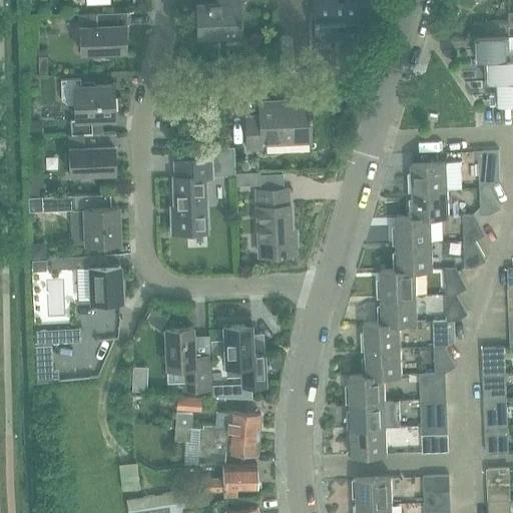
[(196,5),(197,39),(240,38),(239,0),(215,0),(216,4),(196,5)]
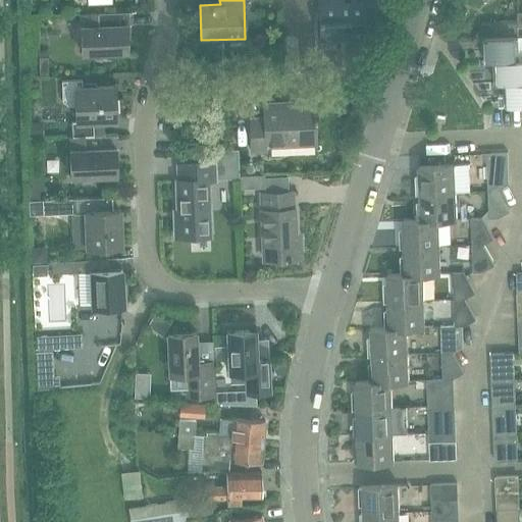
[(318,0),(320,40),(365,38),(363,3),(343,4),(342,0),(318,0)]
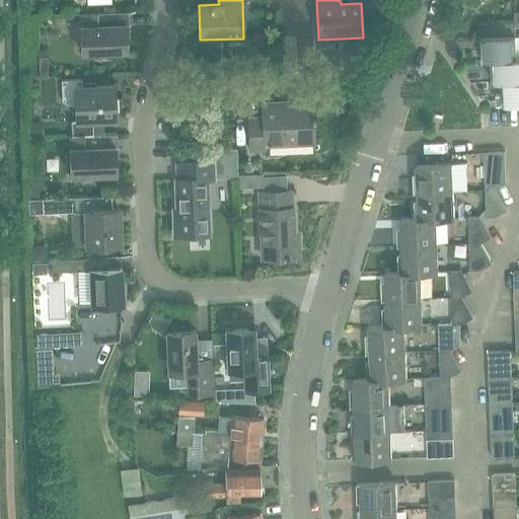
[(125,26),(130,26),(129,12),(80,15),(82,54),(128,52),(128,51),(126,51),(125,26)]
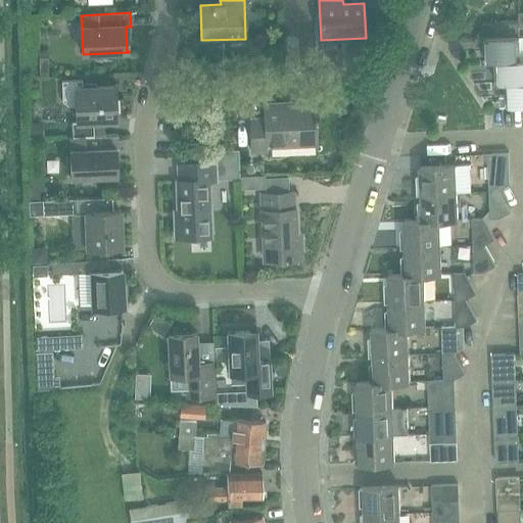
[(519,24),(494,24),(494,38),(520,37),(520,28),(519,24)]
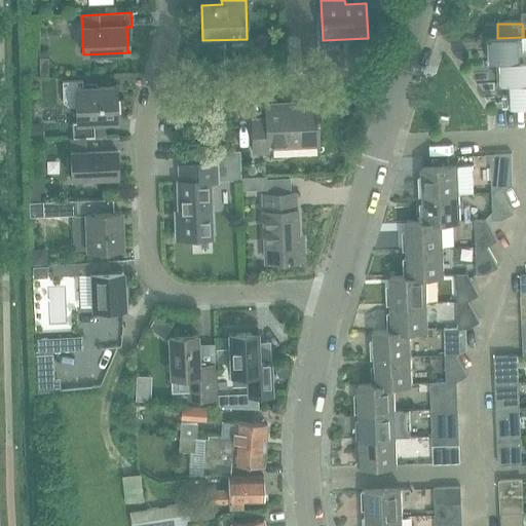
[(488,46),(489,63),(524,62),(524,61),(523,37),(497,38),(479,38),(479,46),(488,46)]
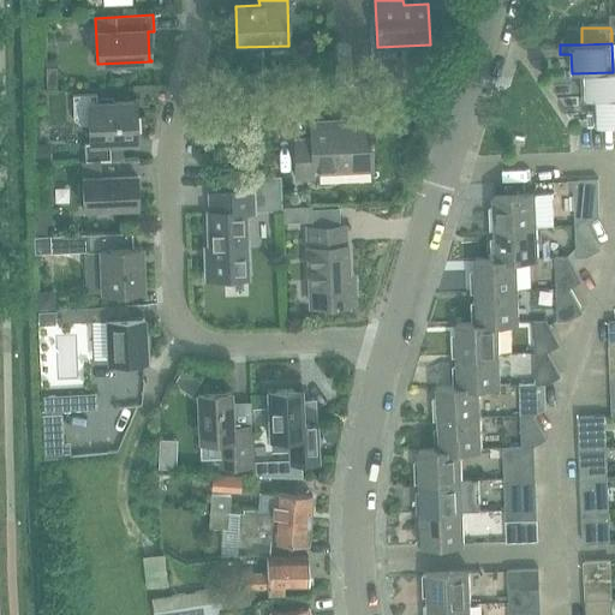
[(46,69),(47,88),(58,88),(57,69),(46,69)]
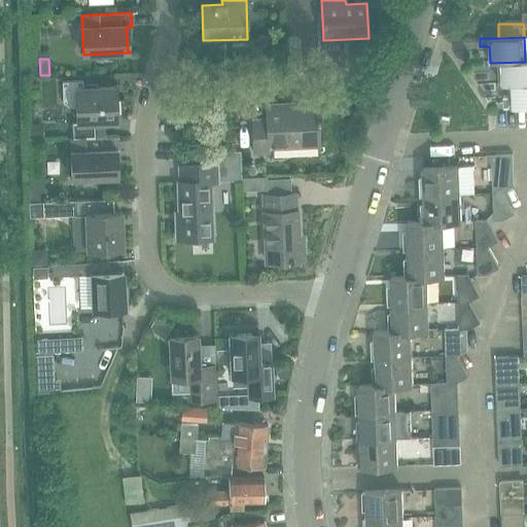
[(525,62),(490,63),(490,69),(500,68),(500,84),(526,83),(526,61),(525,61),(525,62)]
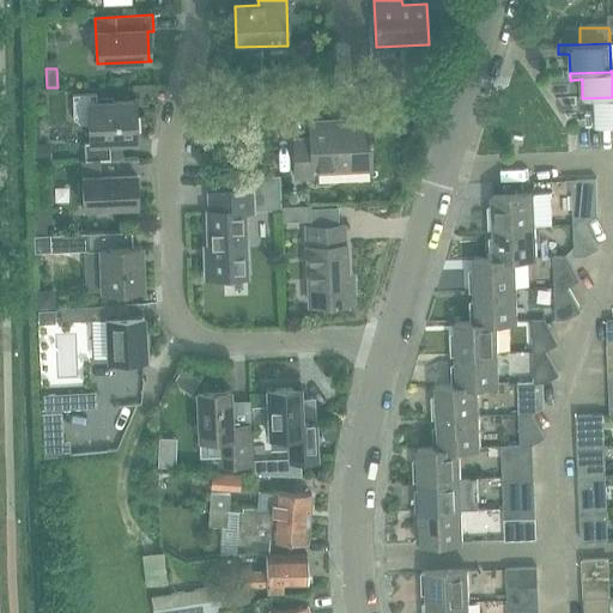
[(83,143),(84,161),(123,159),(122,143),(137,141),(134,101),(97,102),(96,95),(72,95),(73,119),(79,125),(89,123),(89,143),(83,143)]
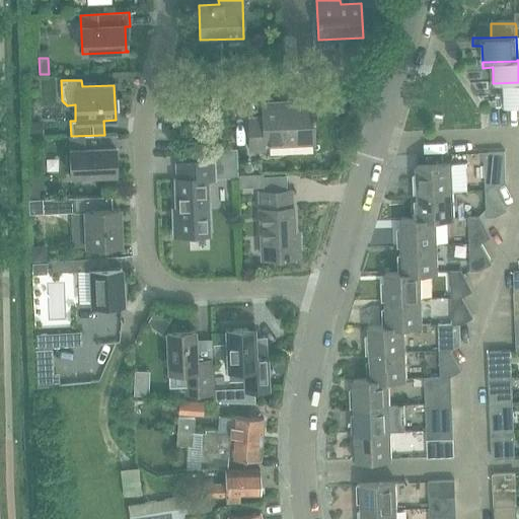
[(518,82),(493,83),(493,89),(503,89),(504,104),(518,103),(518,82)]
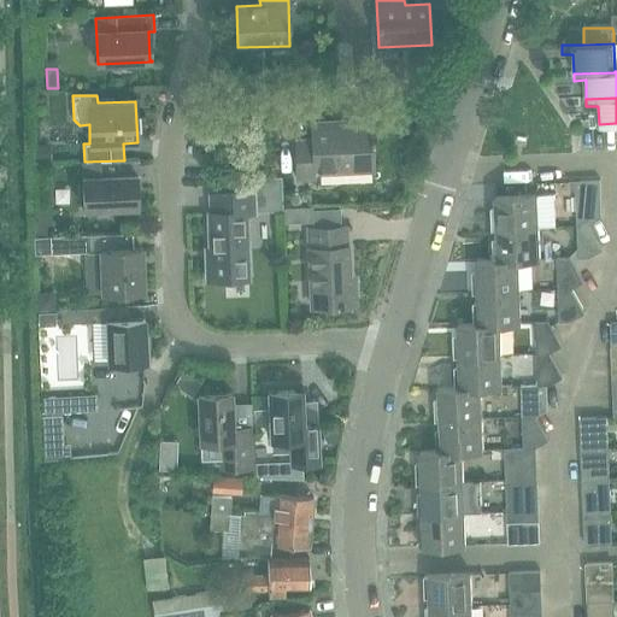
[(295,141),(295,165),(297,177),(315,176),(315,172),(374,169),(371,125),(330,128),(330,123),(311,123),(312,140),(295,141)]
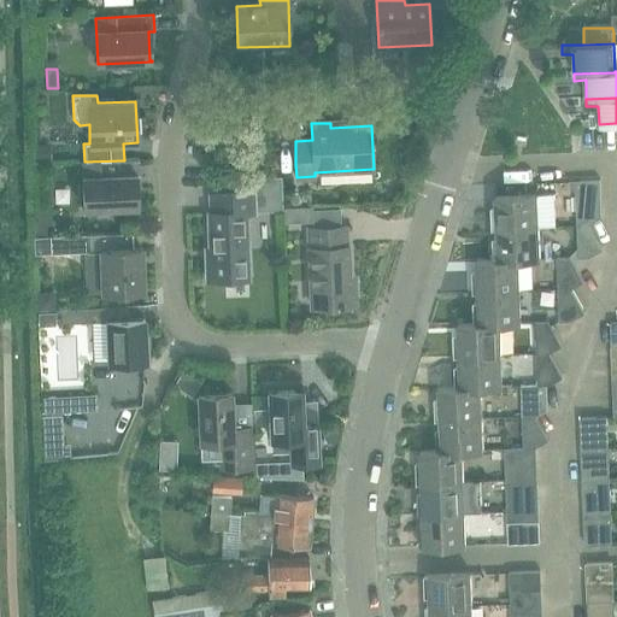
[(253,154),(254,168),(268,168),(268,153),(253,154)]
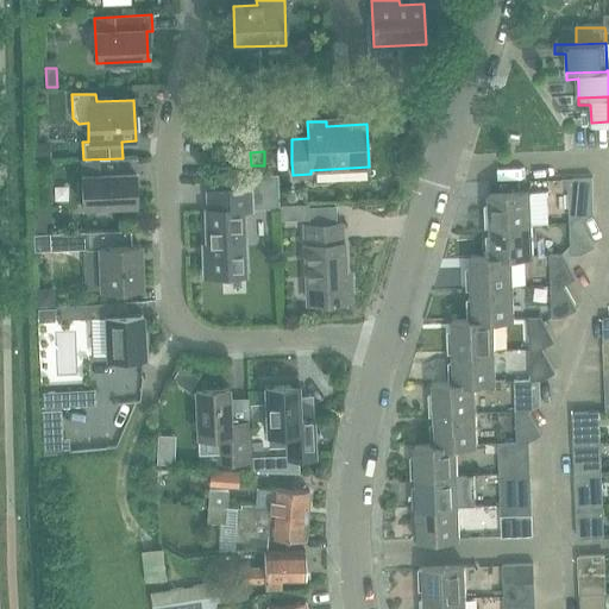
[(123,158),(83,159),(81,159),(82,205),(133,202),(132,174),(137,174),(136,158),(123,158)]
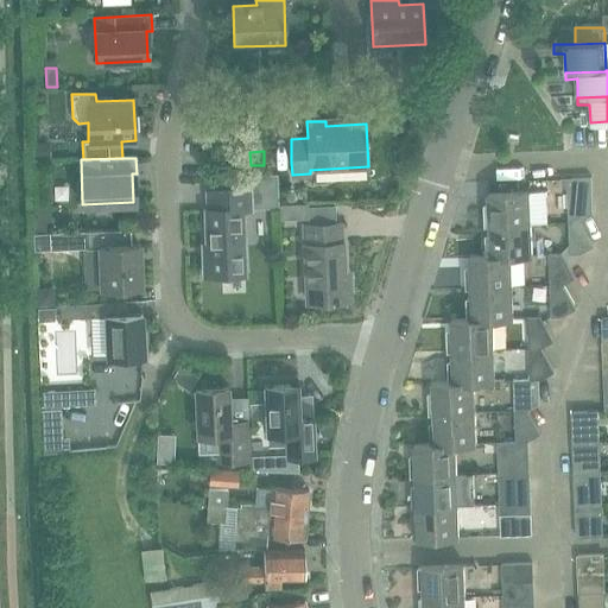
[(568,190),(569,222),(580,222),(593,214),(591,178),(571,178),(572,190),(568,190)]
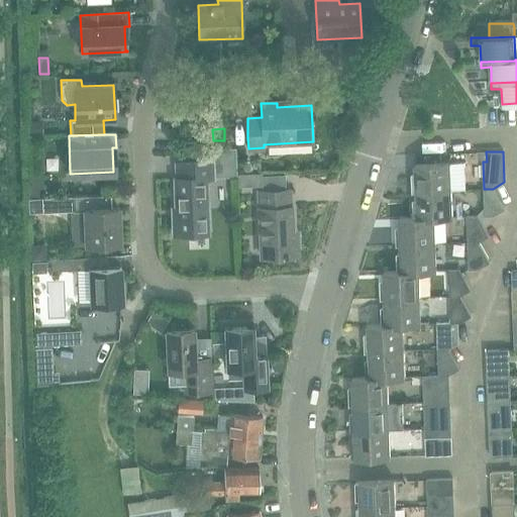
[(206,179),(213,178),(212,163),(176,164),(177,179),(175,179),(176,216),(173,216),(174,234),(208,233),(206,179)]
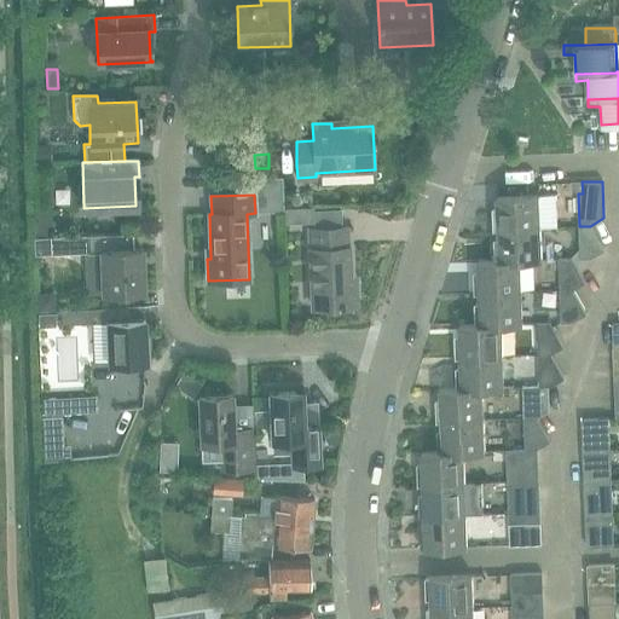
[(498,230),(541,227),(539,196),(497,197),(497,208),(493,208),(495,230),(498,230)]
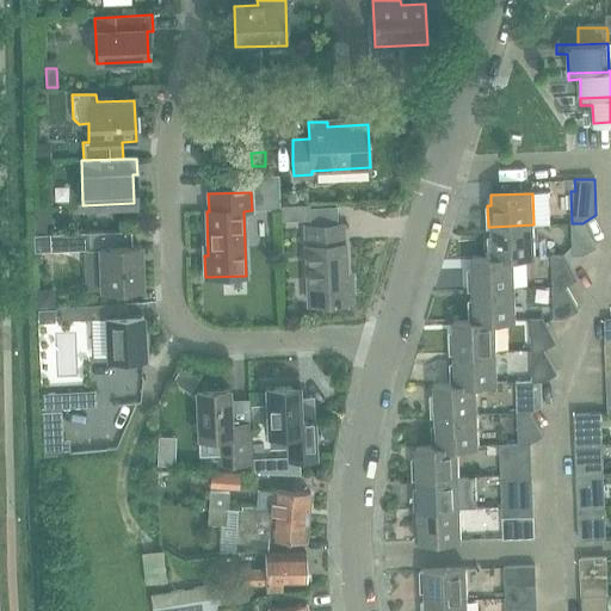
[(582,223),(572,223),(573,255),(584,254),(597,247),(582,223)]
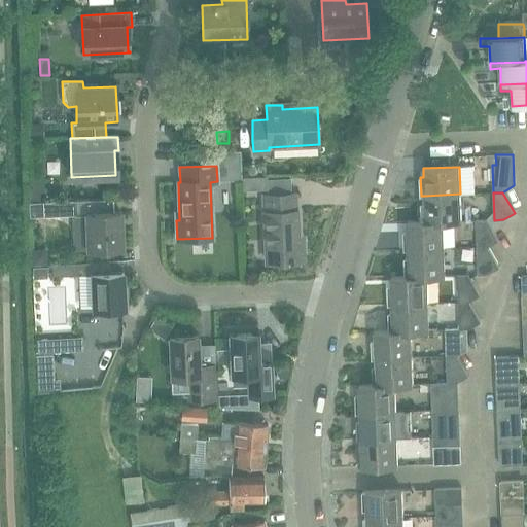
[(294,194),(268,195),(265,196),(267,262),(303,261),(303,244),(297,244),(296,211),(294,211),(294,194)]
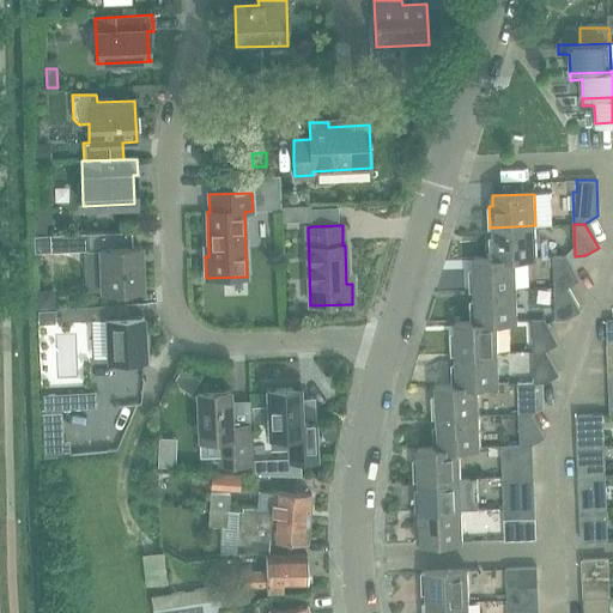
[(490,237),(491,259),(491,260),(515,259),(536,259),(535,225),(493,228),(495,237),(490,237)]
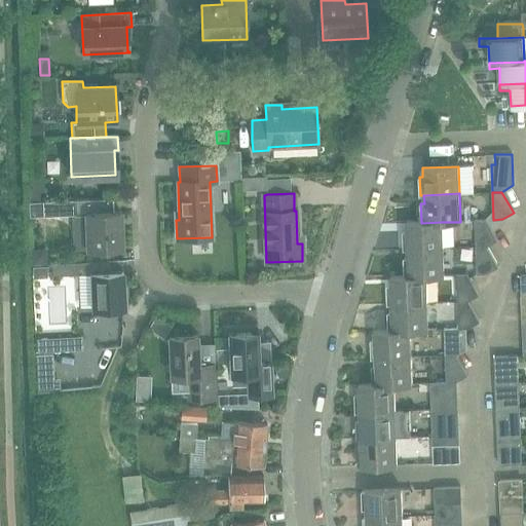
[(112,198),(91,199),(74,200),(75,215),(84,214),(86,250),(122,249),(120,212),(112,212),(112,198)]
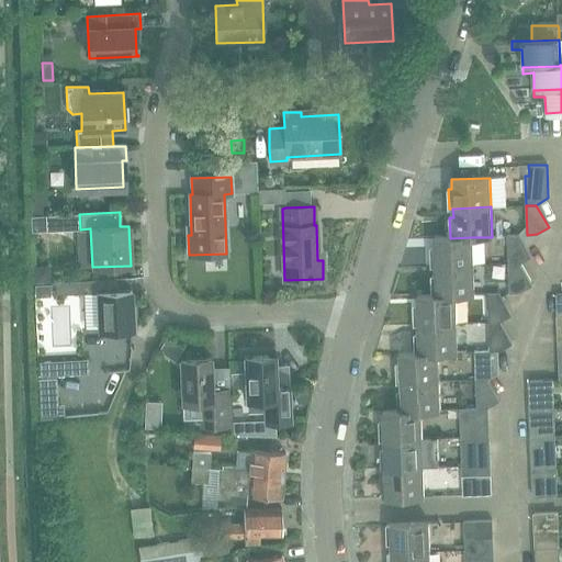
[(508,235),(509,265),(520,263),(531,258),(518,235),(508,235)]
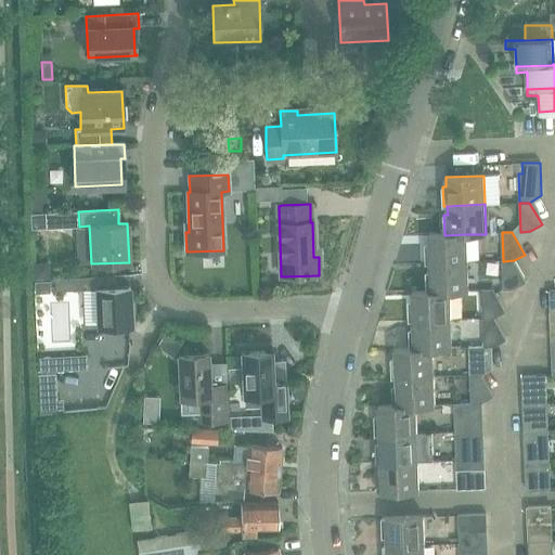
[(430,263),(430,265),(467,262),(466,234),(444,235),(444,234),(429,235),(429,244),(425,244),(426,263),(430,263)]
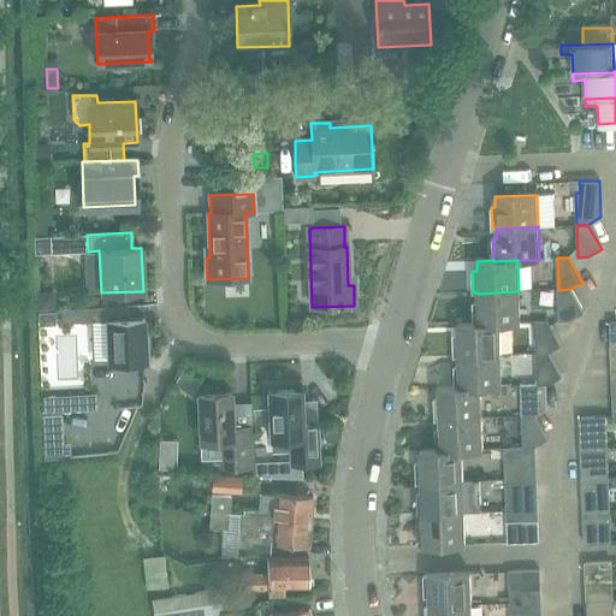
[(570,289),(558,290),(560,320),(572,320),(584,313),(570,289)]
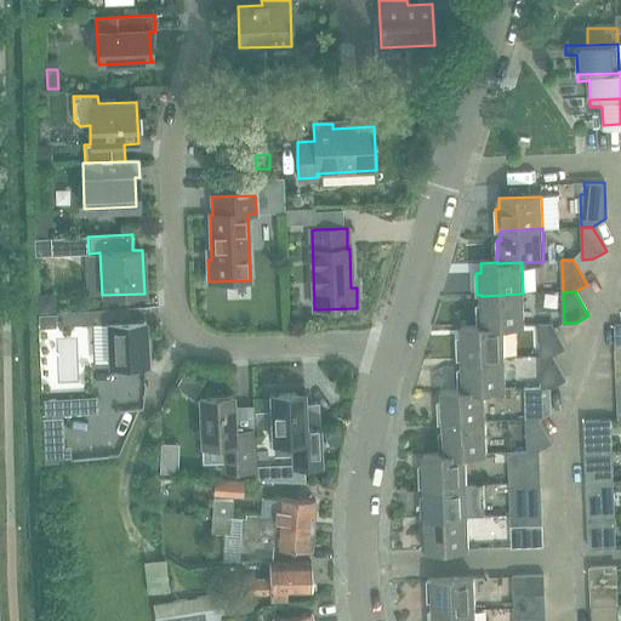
[(478,305),(478,326),(479,328),(502,326),(502,328),(524,326),(523,294),(482,296),(482,305),(478,305)]
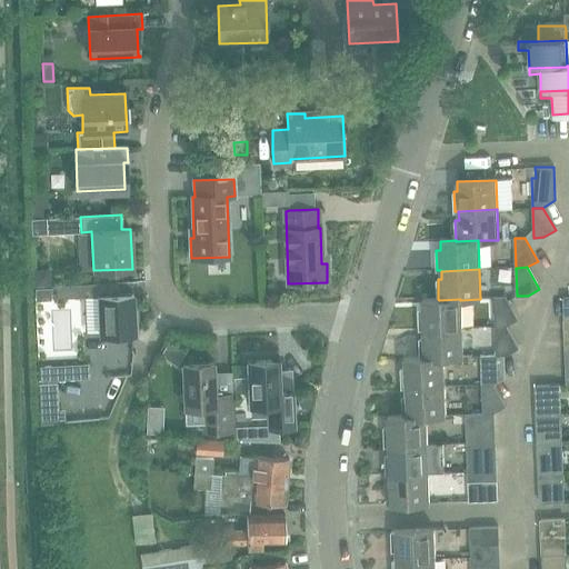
[(82,283),(51,286),(52,299),(86,297),(87,335),(100,333),(100,335),(112,333),(135,333),(133,295),(116,296),(116,282),(93,283),(82,283)]
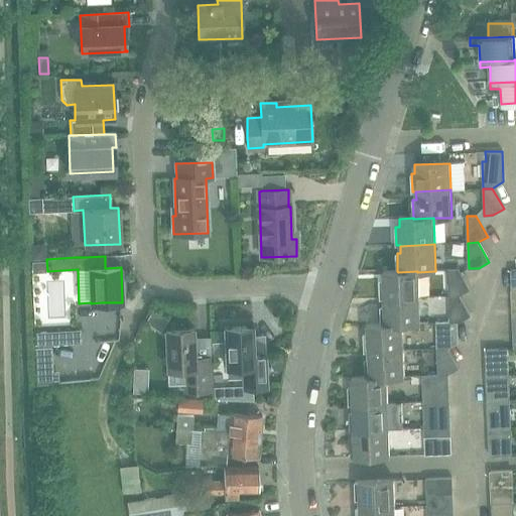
[(448,269),(449,296),(460,295),(470,290),(459,269),(448,269)]
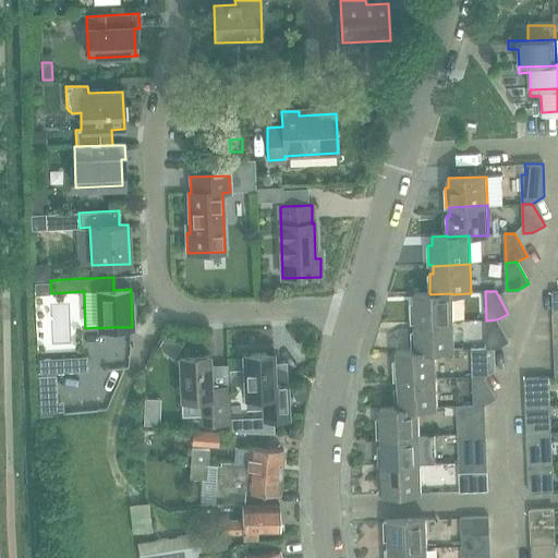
[(415,322),(416,323),(452,322),(451,294),(451,293),(431,294),(429,293),(415,293),(415,302),(411,303),(412,323),(415,322)]
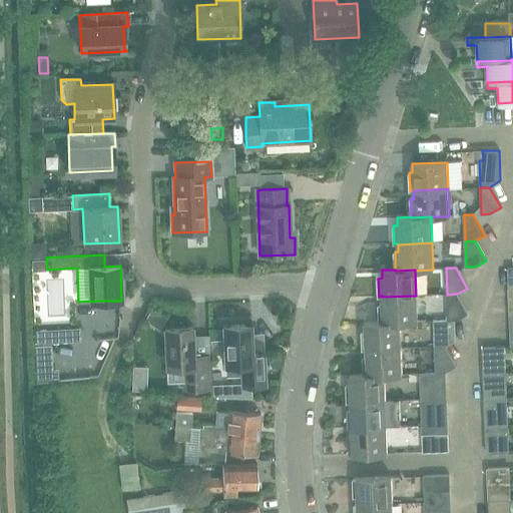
[(457,294),(447,295),(448,321),(455,321),(457,320),(468,314),(457,294)]
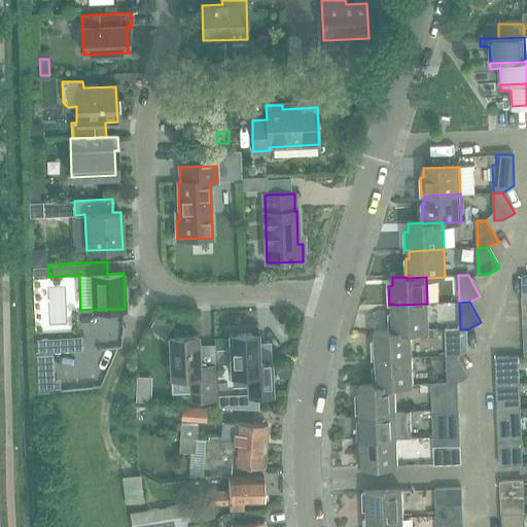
[(389,313),(390,331),(390,332),(411,331),(411,334),(429,332),(427,304),(393,305),(393,312),(389,313)]
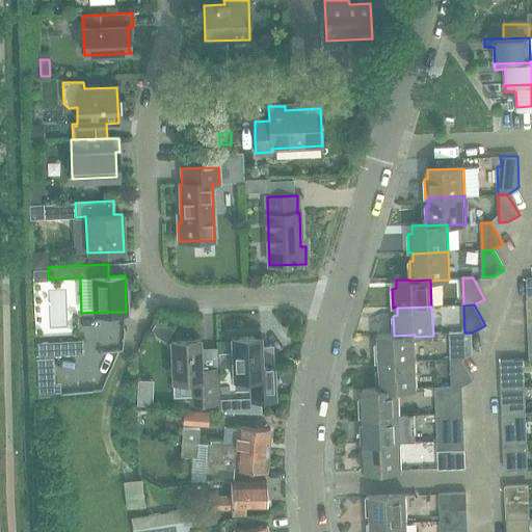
[(449,334),(450,362),(461,361),(472,353),(472,333),(464,333),(449,334)]
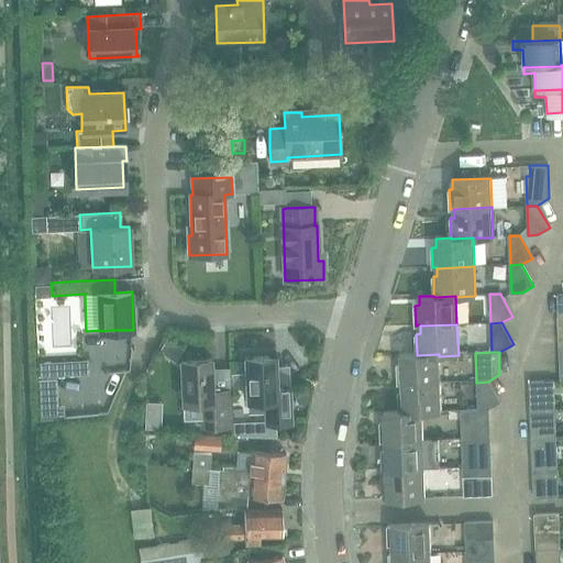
[(401,383),(401,385),(440,384),(439,356),(439,354),(417,355),(417,354),(400,354),(401,363),(397,363),(398,383),(401,383)]
